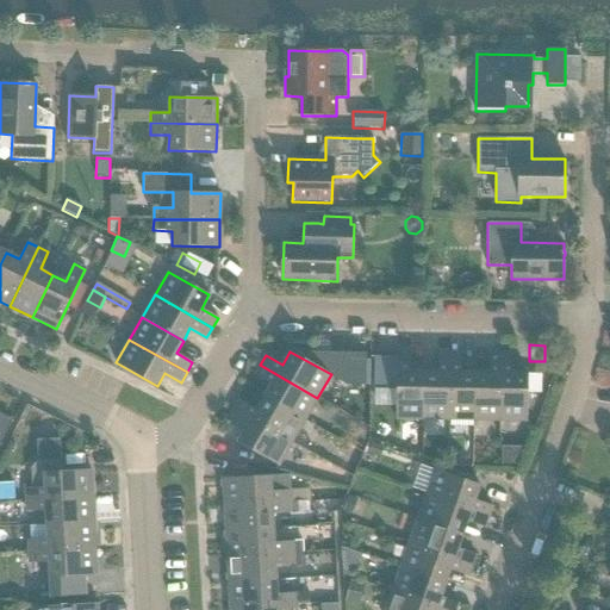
[(423,419),(423,372),(409,372),(410,353),(397,353),(396,418),(423,419)]
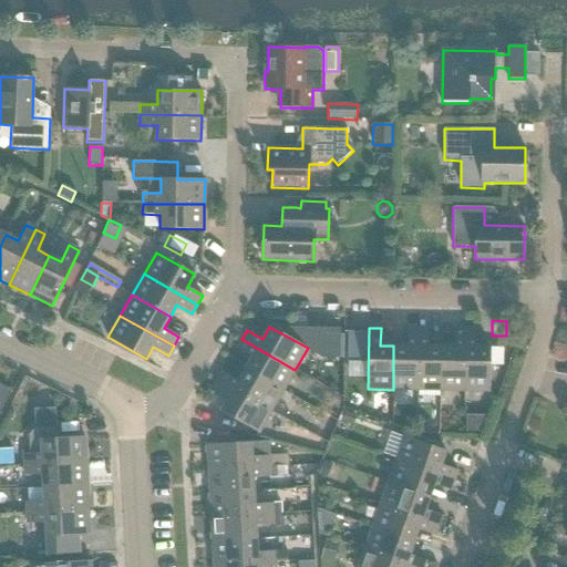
[(406,346),(393,346),(393,390),(416,390),(418,328),(408,328),(406,346)]
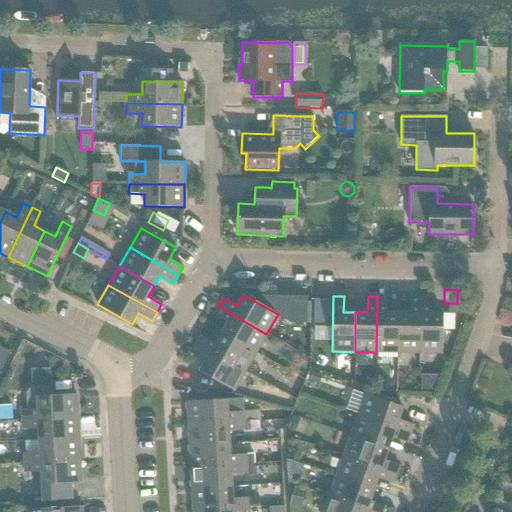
[(387,296),(377,296),(376,352),(398,352),(398,313),(386,312),(387,296)]
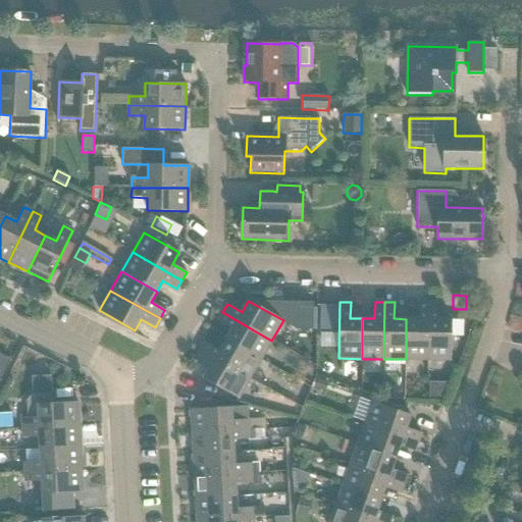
[(418,319),(406,319),(406,359),(427,360),(428,303),(419,303),(418,319)]
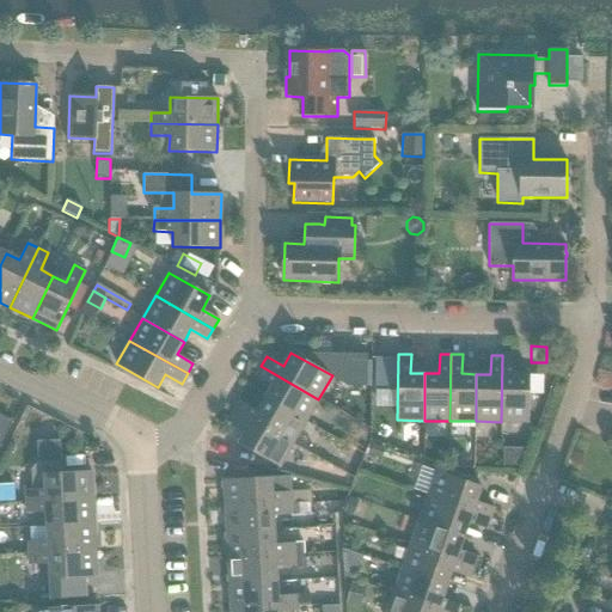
[(514,355),(502,355),(501,422),(528,422),(528,374),(514,374),(514,355)]
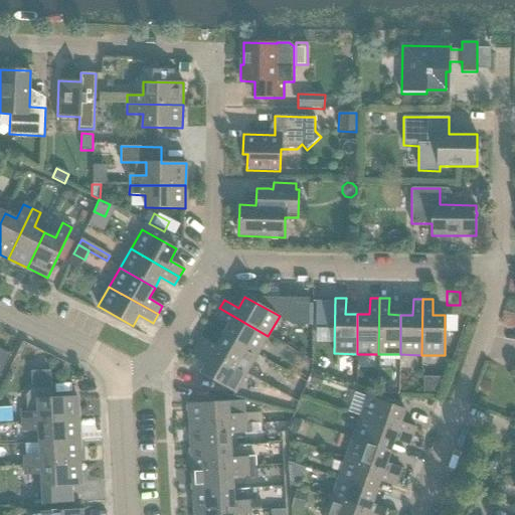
[(296,315),(312,317),(313,302),(298,300),(296,315)]
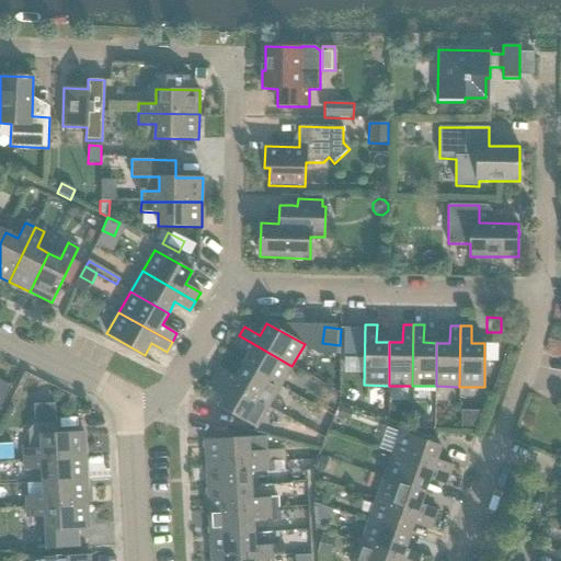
[(292,366),(239,335),(233,344),(249,353),(242,365),(281,386),(292,366)]
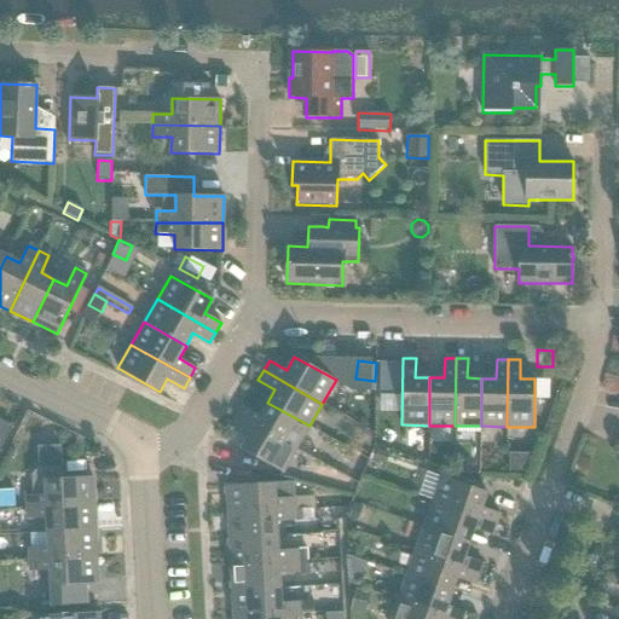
[(243,405),(238,415),(296,449),(310,426),(267,403),(260,415),(243,405)]
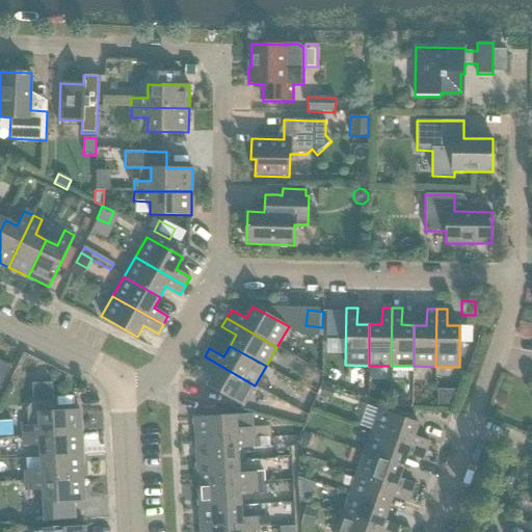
[(255,386),(205,356),(200,366),(214,374),(207,386),(243,406),(255,386)]
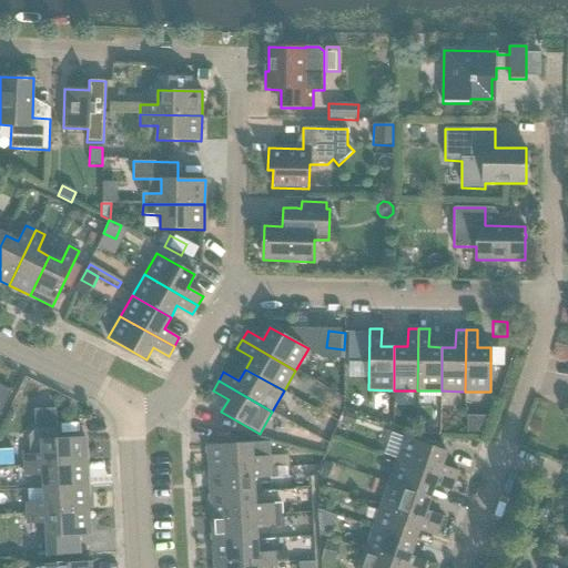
[(343,422),(354,425),(357,415),(347,412),(343,422)]
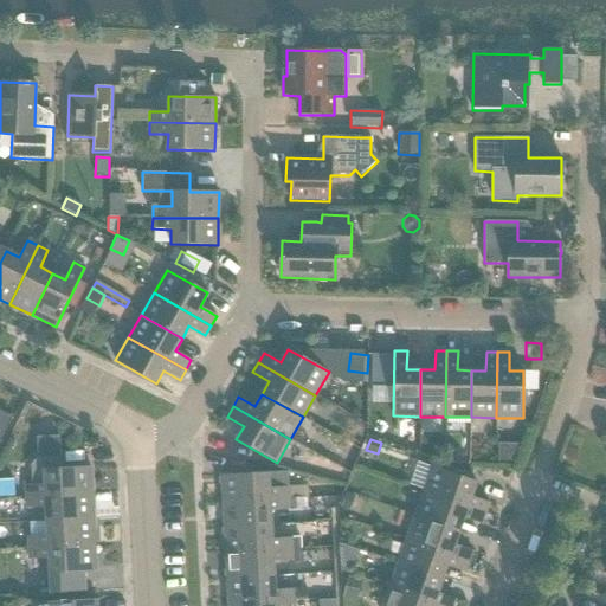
[(498,444),(498,462),(517,462),(517,445),(498,444)]
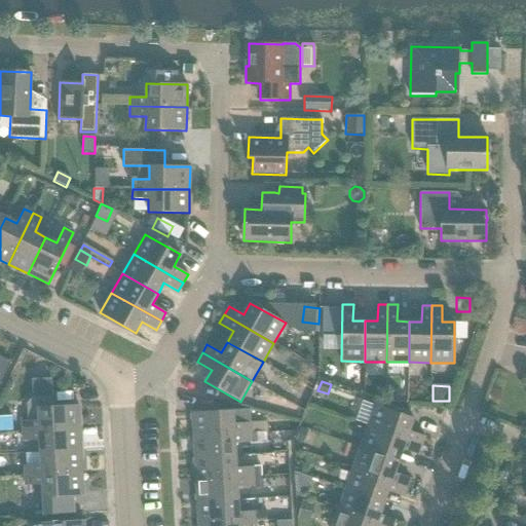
[(22,421),(23,431),(80,428),(78,405),(53,407),(52,397),(33,398),(27,405),(28,421),(22,421)]
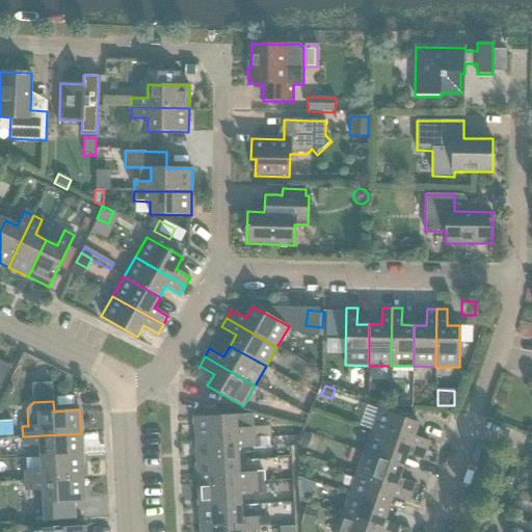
[(371,431),(426,451),(429,442),(414,435),(418,423),(379,409),(371,431)]
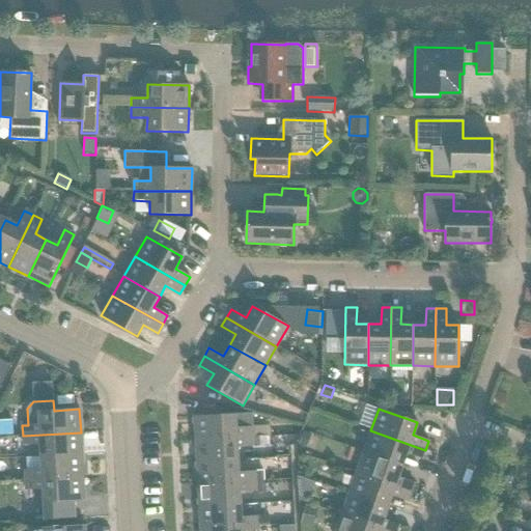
[(194,417),(195,440),(253,437),(252,426),(235,427),(235,414),(194,417)]
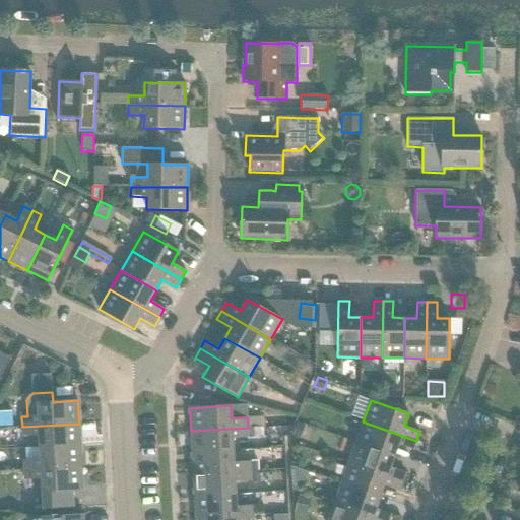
[(0,413),(0,427),(12,426),(12,412),(0,413)]
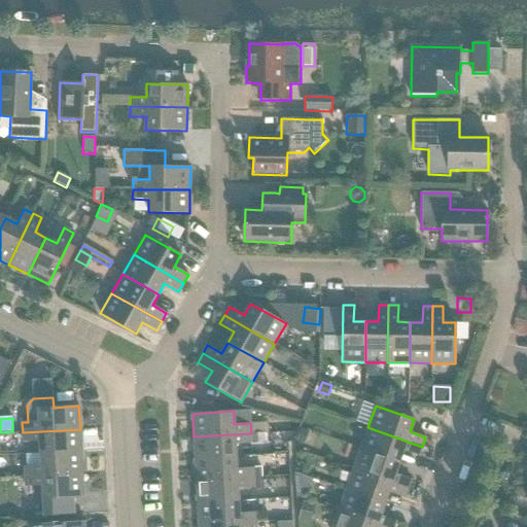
[(360,449),(399,462),(403,451),(419,456),(422,447),(367,427),(360,449)]
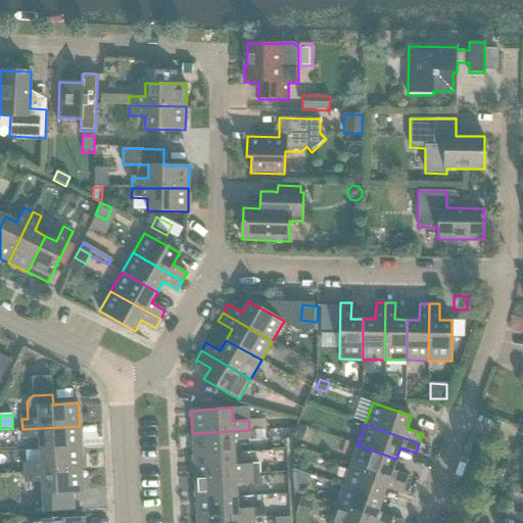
[(294,437),(301,440),(306,428),(298,425),(294,437)]
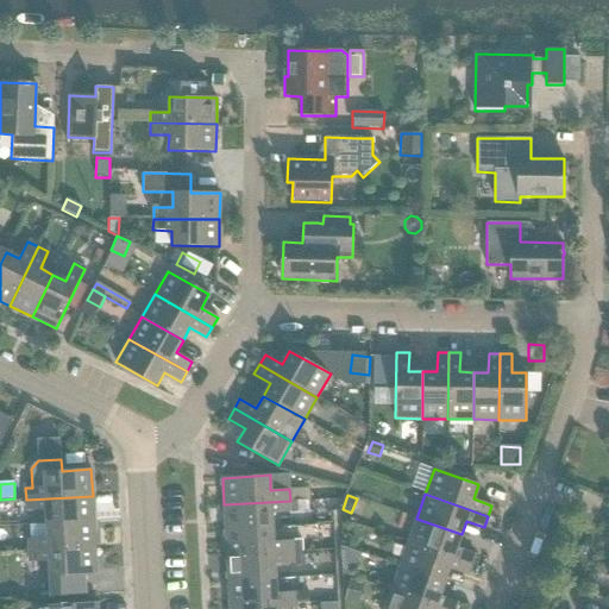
[(45,509),(46,523),(94,521),(93,496),(26,500),(26,510),(45,509)]
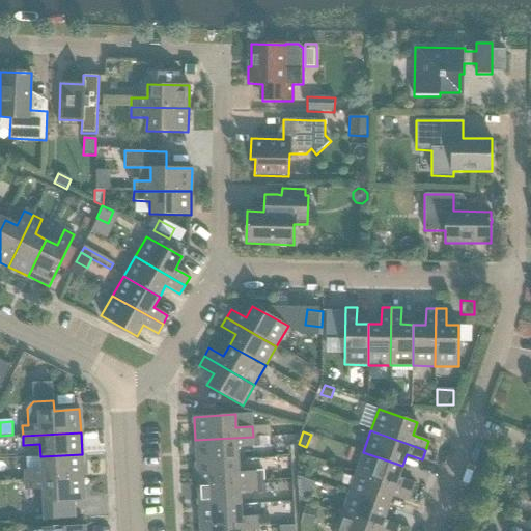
[(195,440),(196,462),(238,459),(236,447),(253,446),(253,437),(195,440)]
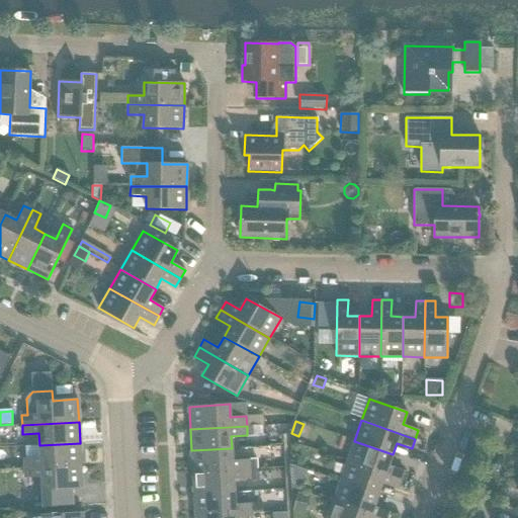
[(347,461),(401,480),(404,470),(389,465),(393,454),(354,441),(347,461)]
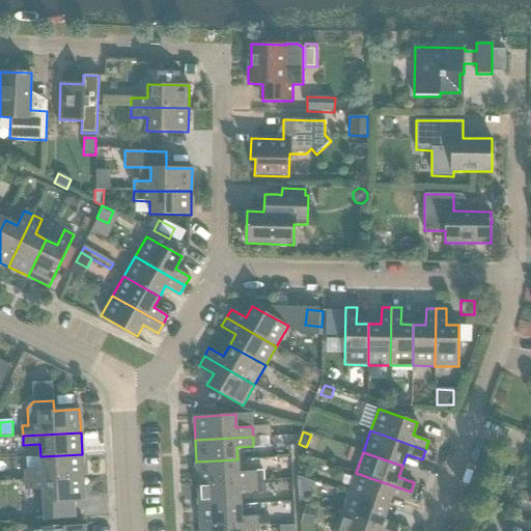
[(25,470),(25,480),(83,477),(82,454),(40,456),(42,469),(25,470)]
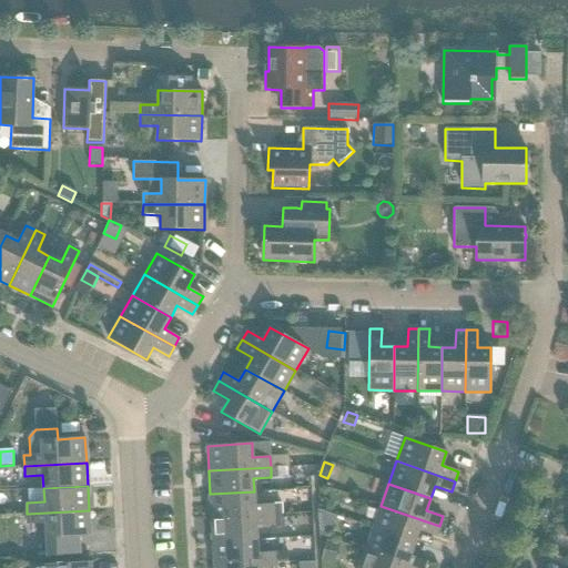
[(211,518),(273,515),(273,504),(255,505),(254,492),(210,494),(211,518)]
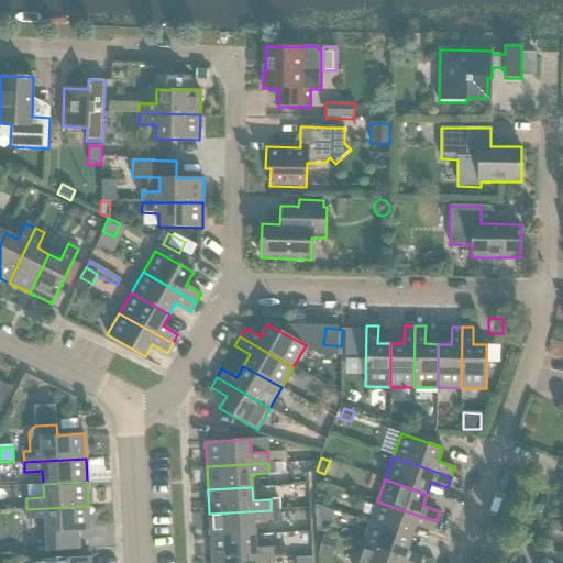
[(279,499),(271,499),(271,510),(280,509),(279,499)]
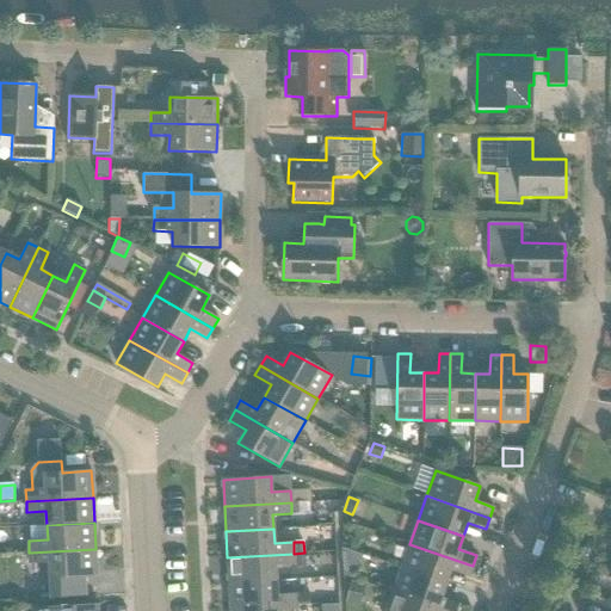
[(469,578),(473,566),(409,544),(401,568),(446,585),(451,571),(469,578)]
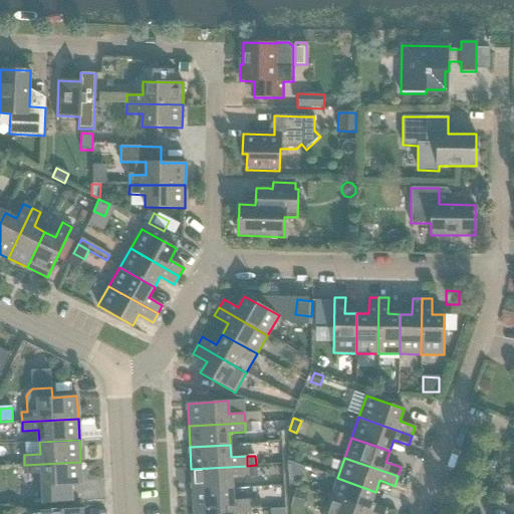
[(80,462),(24,465),(25,475),(41,474),(41,486),(81,484),(80,462)]
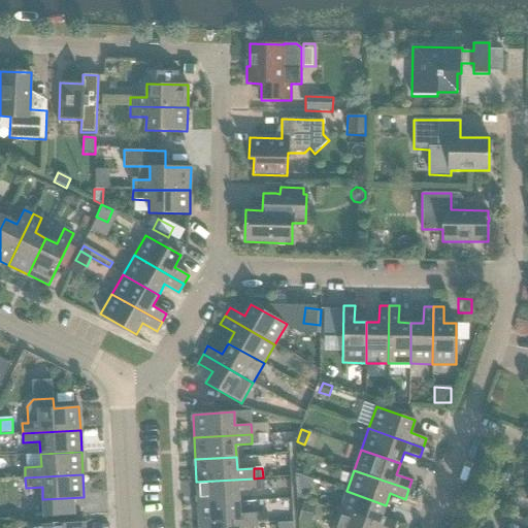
[(263,477),(254,479),(255,489),(255,490),(264,490),(263,477)]
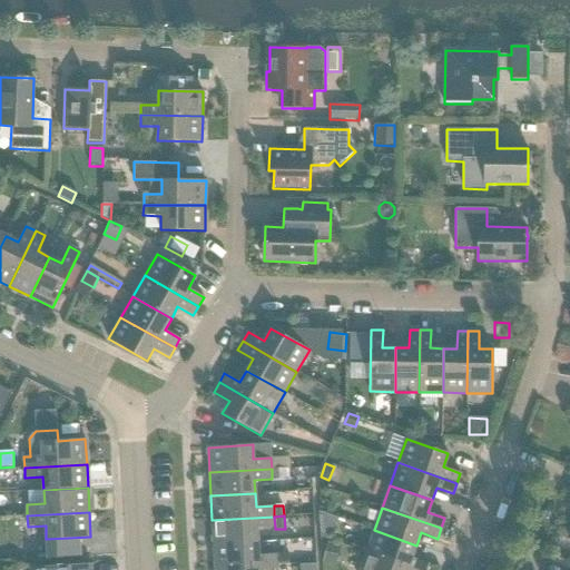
[(212,520),(214,544),(257,541),(257,528),(275,528),(274,517),(212,520)]
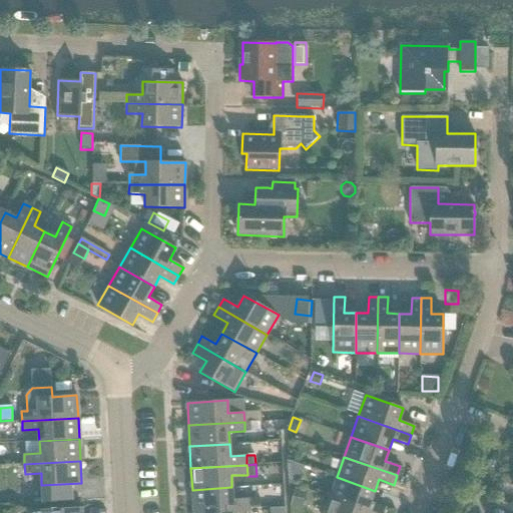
[(289,483),(297,486),(300,476),(288,471),(289,483)]
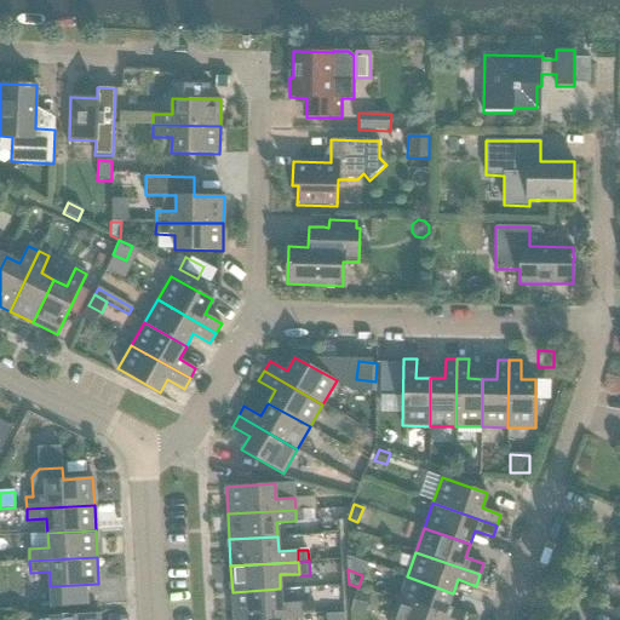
[(448,607),(453,593),(407,577),(399,602),(451,619),(463,619),(466,613),(448,607)]
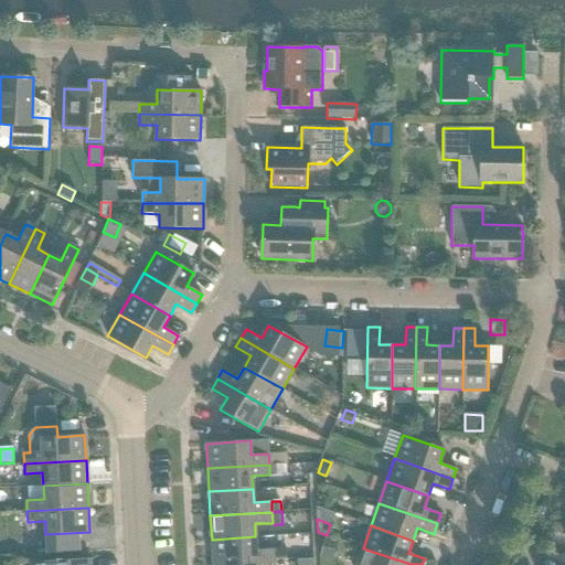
[(255,536),(212,540),(213,563),(275,560),(274,550),(256,550),(255,536)]
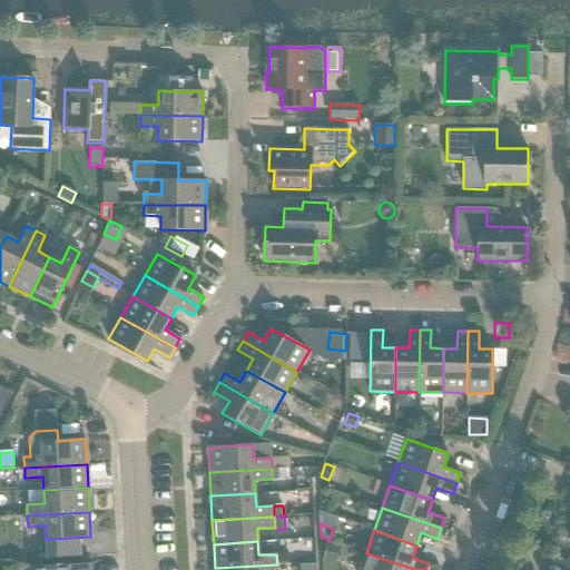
[(341,547),(327,543),(323,562),(337,566),(341,547)]
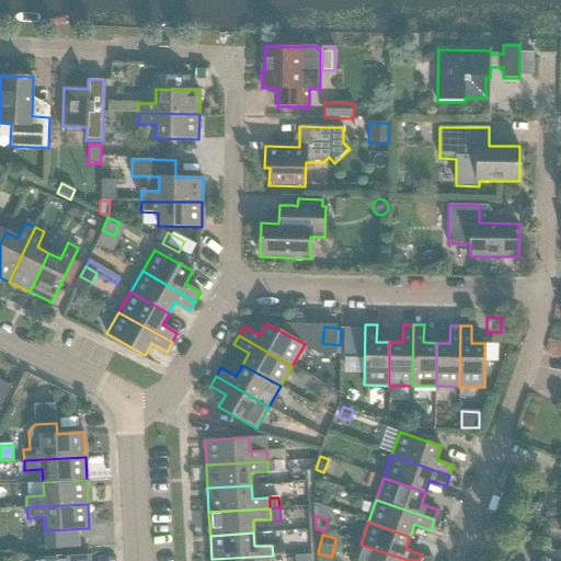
[(408,560),(361,545),(354,560),(408,560)]
